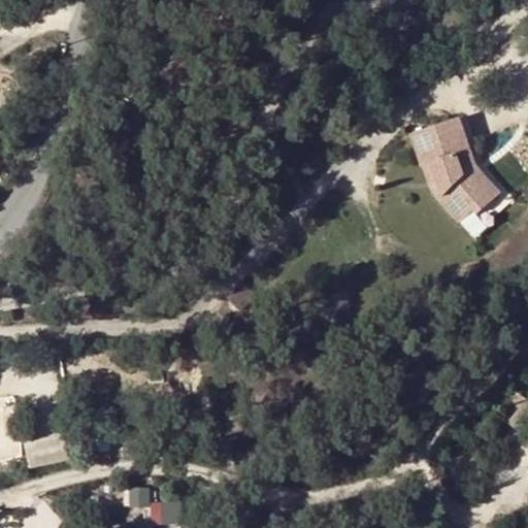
[(422,166),(429,163),(437,185),(429,188),(459,222),(471,211),(475,215),(498,195),(474,167),(464,139),(456,116),(409,132),(422,166)]
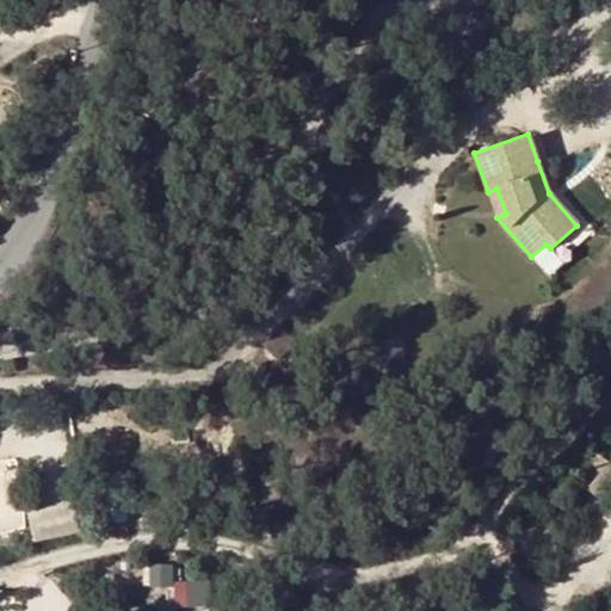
[(488,192),(497,217),(506,214),(497,189),(488,192)]
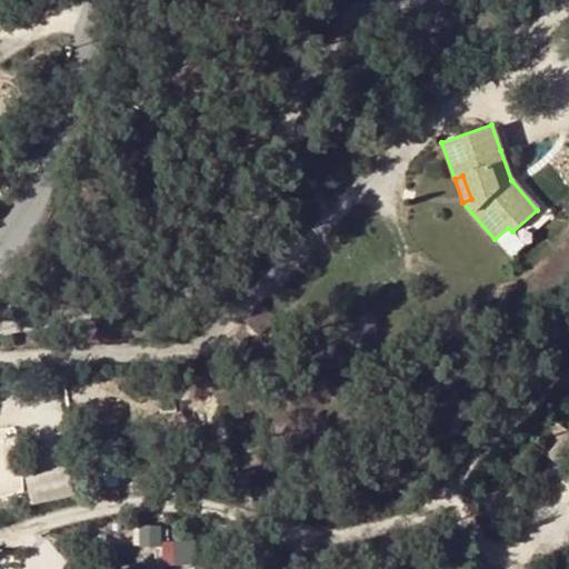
[(568,431),(567,430),(545,456),(560,469),(568,458),(568,431)]
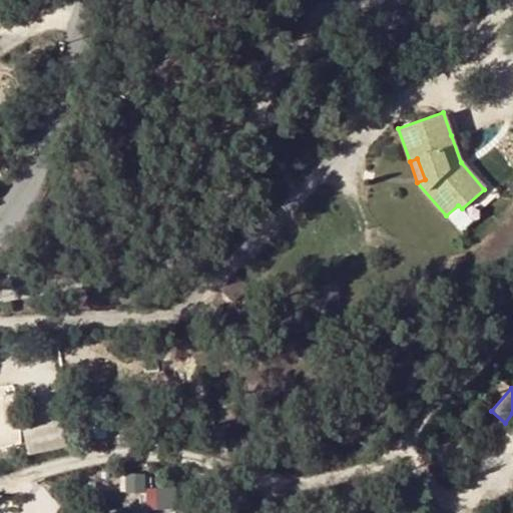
[(58,421),(23,428),(28,452),(63,445),(58,421)]
